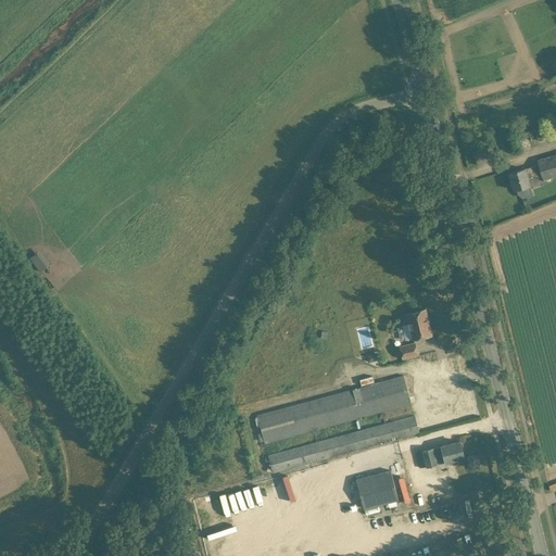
[(541,127),(535,129),(539,141),(544,139),(541,127)]
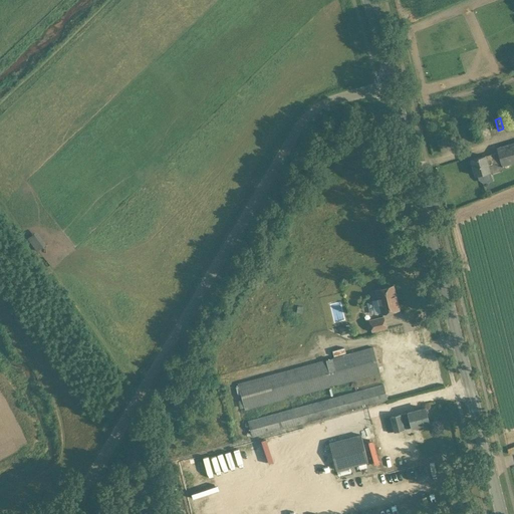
[(471,160),(475,175),(490,171),(488,165),(500,161),(501,166),(513,161),(513,141),(495,147),(497,152),(471,160)]
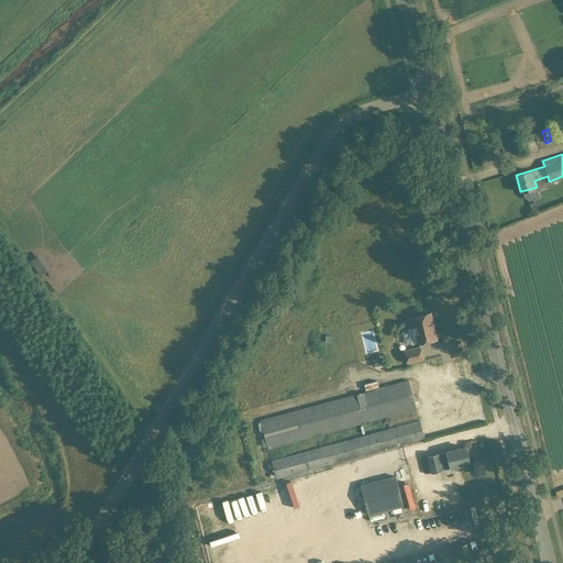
[(418,343),(427,341),(437,339),(431,312),(406,319),(405,322),(406,324),(407,327),(410,328),(414,327),(418,343)]
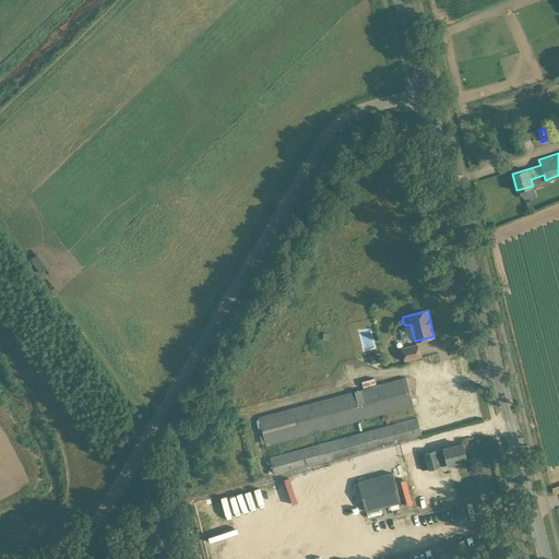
[(404,359),(409,358),(420,356),(417,344),(402,348),(404,359)]
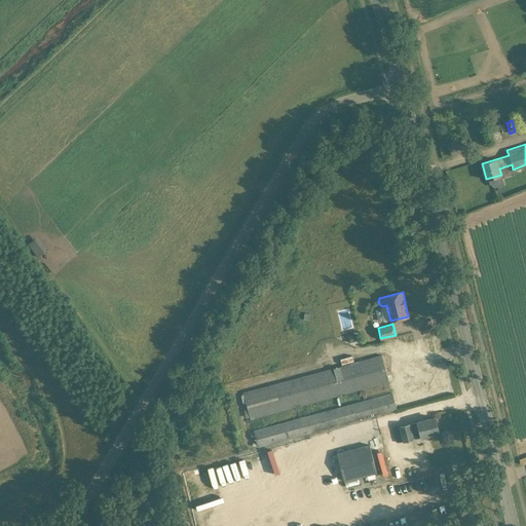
[(357,333),(346,335),(347,342),(359,340),(357,333)]
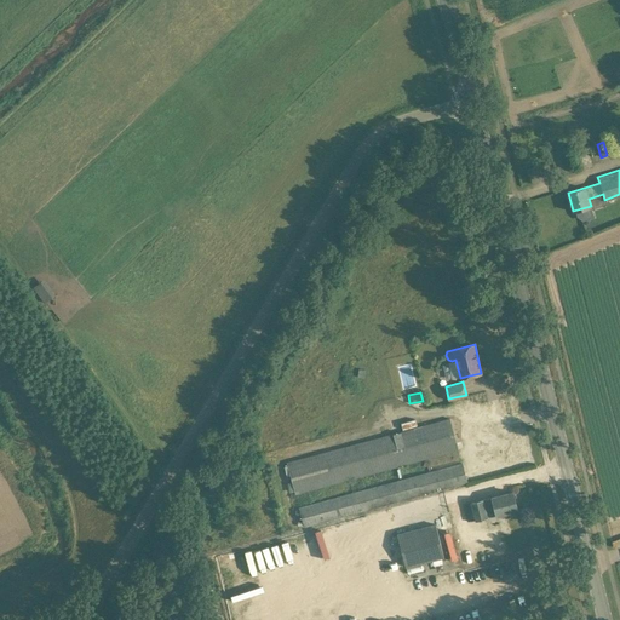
[(451,420),(286,457),(293,491),(459,453),(451,420)]
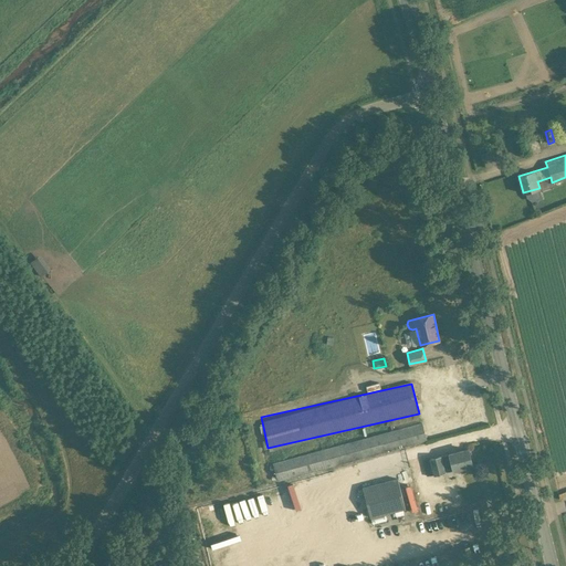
[(423,425),(272,458),(275,475),(428,442),(423,425)]
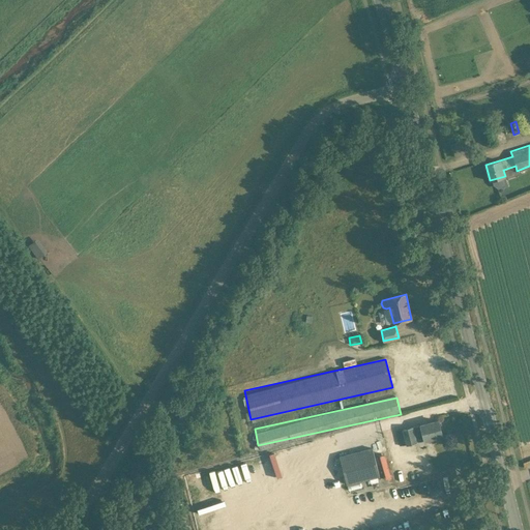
[(396,431),(401,445),(442,436),(438,420),(396,431)]
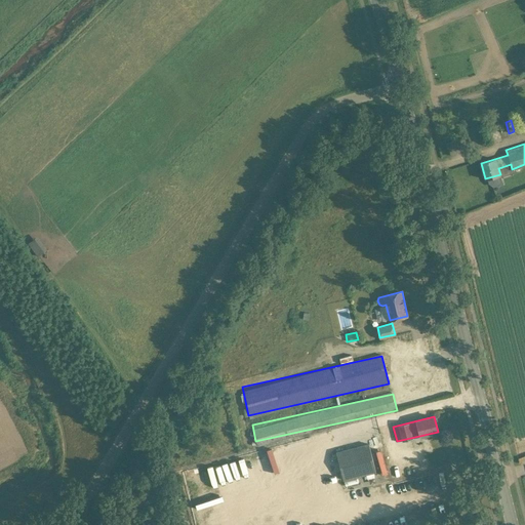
[(344,479),(342,480),(376,471),(369,443),(336,450),(344,479)]
